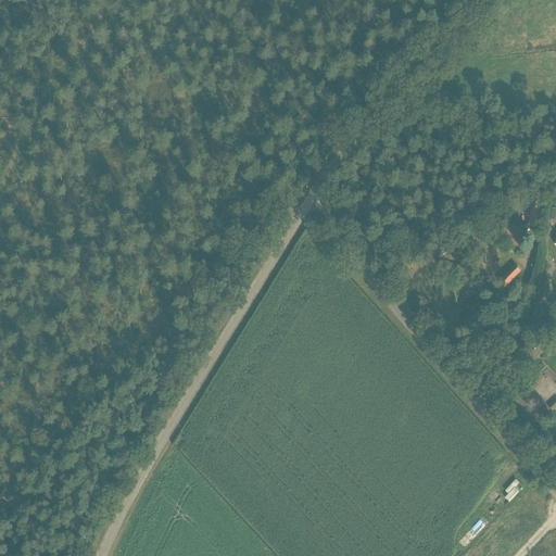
[(539,230),(542,212),(531,210),(527,228),(539,230)]
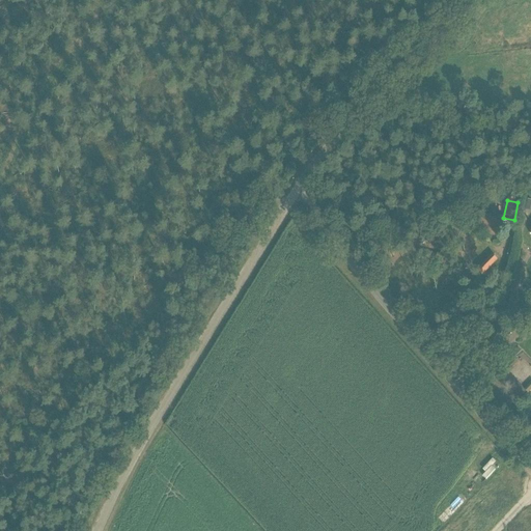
[(522,213),(529,214),(530,204),(530,202),(524,201),(522,213)]
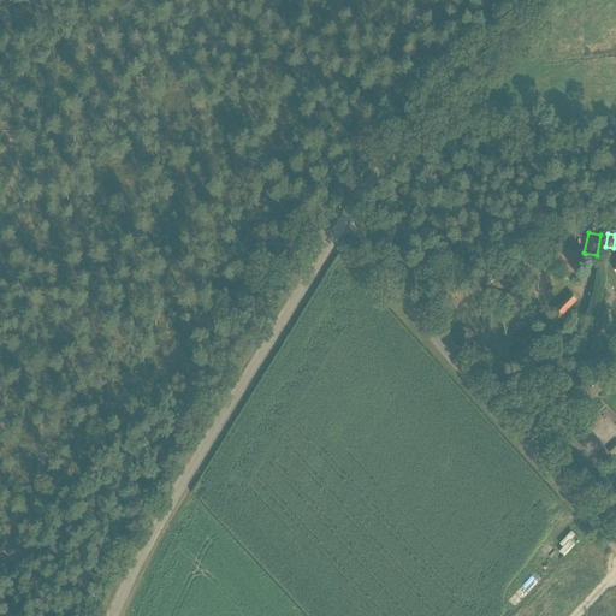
[(555,266),(574,277),(586,256),(566,246),(555,266)]
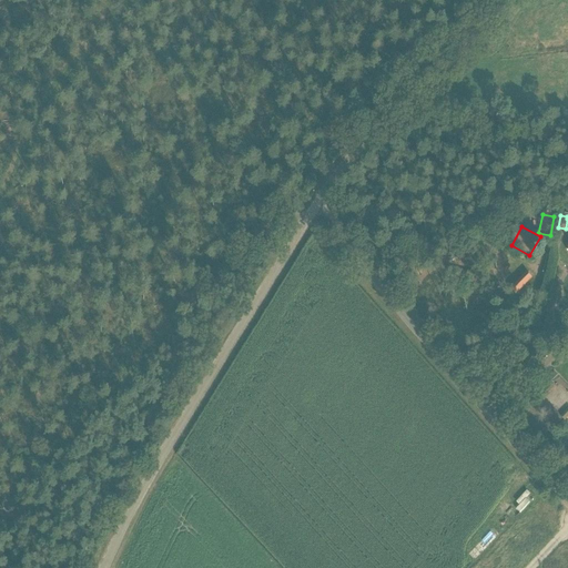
[(515,507),(503,509),(505,520),(516,518),(515,507)]
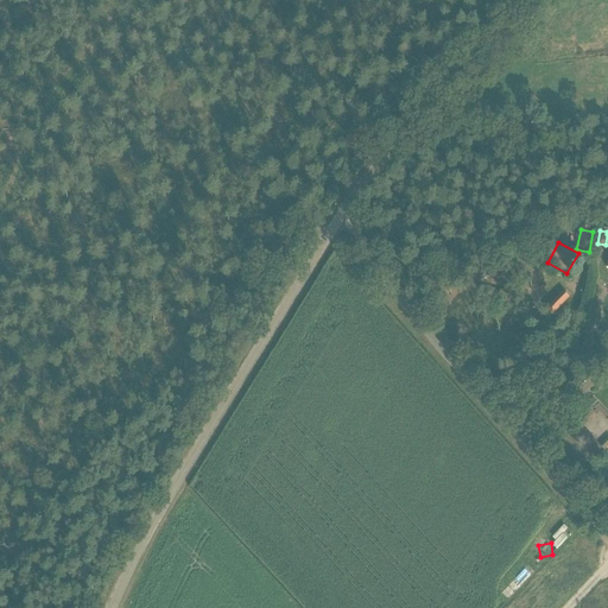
[(515,580),(523,587),(533,575),(525,569),(515,580)]
